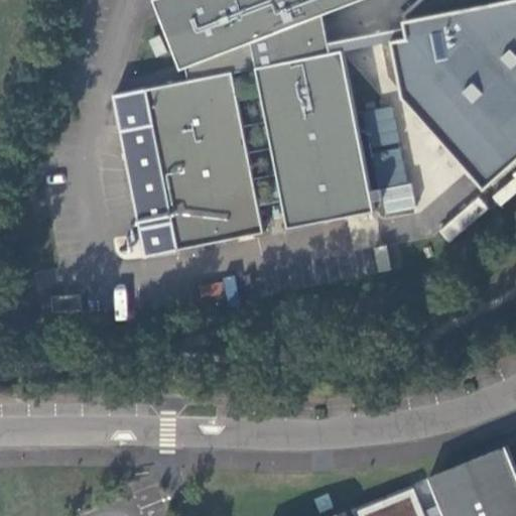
[(333,52),(325,11),(354,0),(160,0),(159,1),(184,67),(186,66),(189,81),(147,89),(154,123),(173,222),(178,249),(265,232),(234,72),(258,67),(289,228),(376,211),(374,200),(384,198),(382,188),(372,189),(345,49),(333,52)]
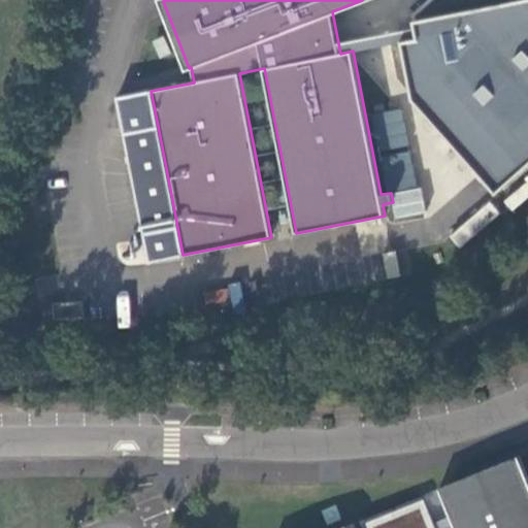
[(527,0),(427,0),(413,13),(416,38),(399,41),(408,101),(494,194),(527,163),(527,0)]
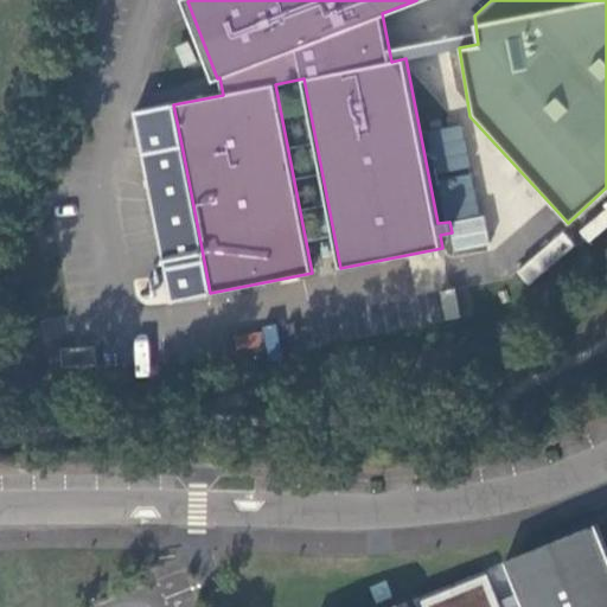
[(204,261),(181,145),(145,152),(167,268),(204,261)]
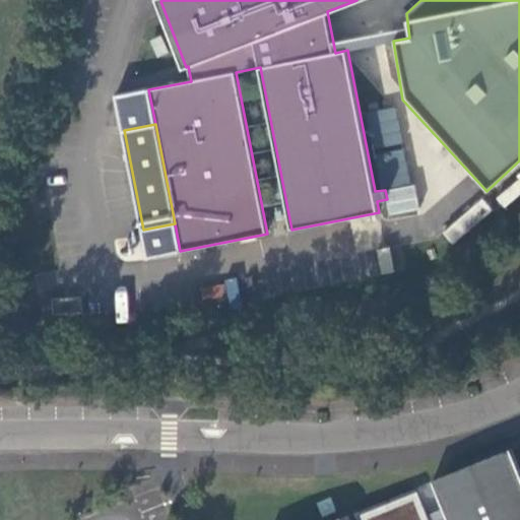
[(433,481),(438,494),(516,462),(511,450),(433,481)]
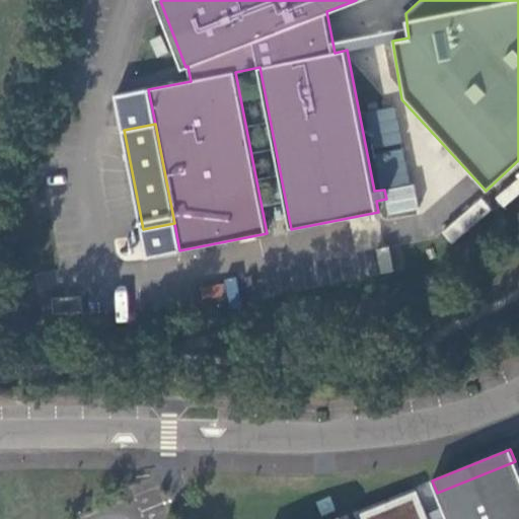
[(518,518),(518,469),(515,461),(437,493),(443,508),(446,516),(447,518),(518,518)]
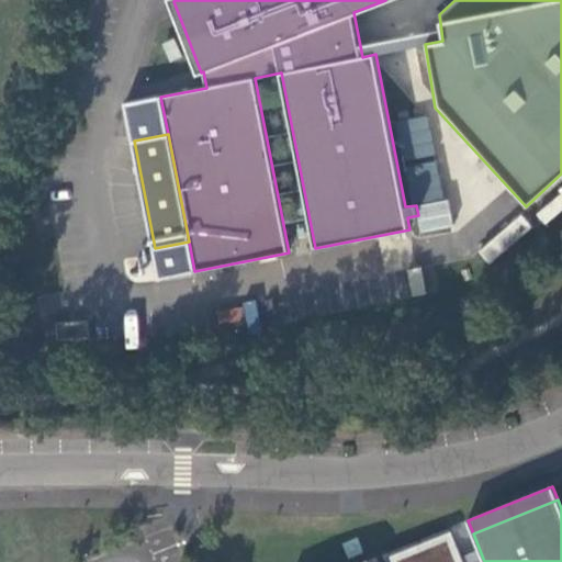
[(388,558),(390,561),(464,561),(463,557),(452,530),(388,558)]
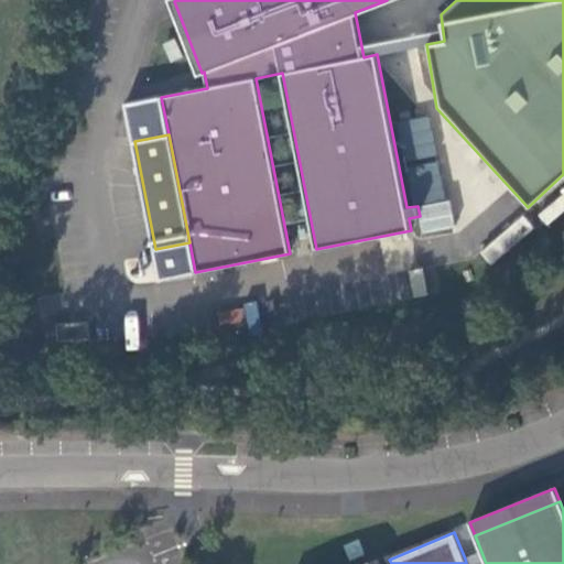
[(475,563),(485,561),(481,552),(465,559),(466,563),(475,563)]
